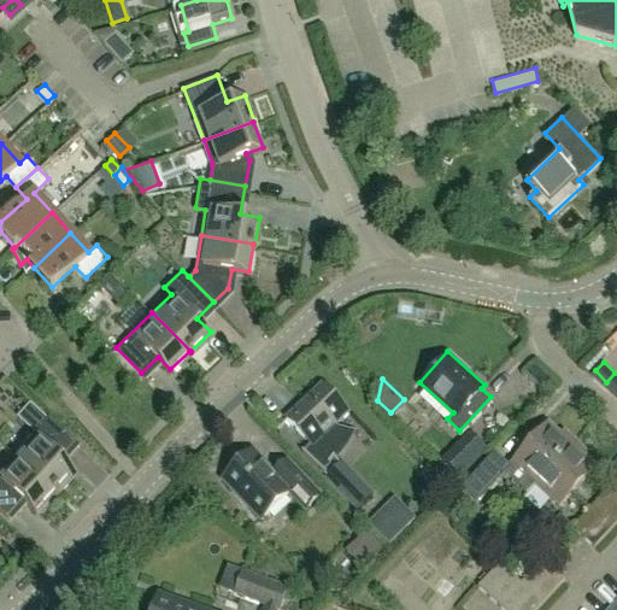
[(504,379),(489,383),(495,399),(509,394),(504,379)]
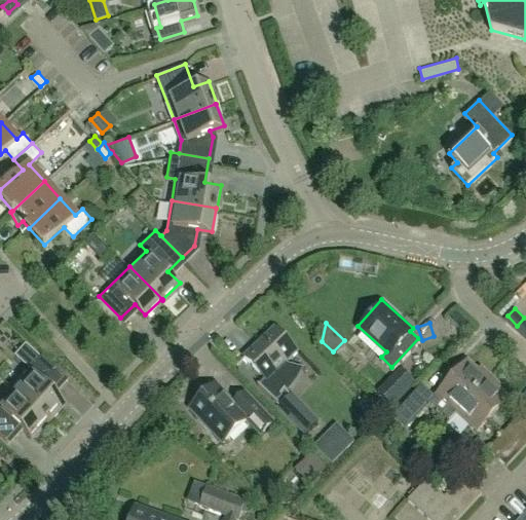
[(274,325),(243,354),(264,375),(268,379),(261,385),(305,431),(317,419),(291,392),(290,393),(288,388),(285,386),(295,367),(285,360),(297,348),(274,325)]
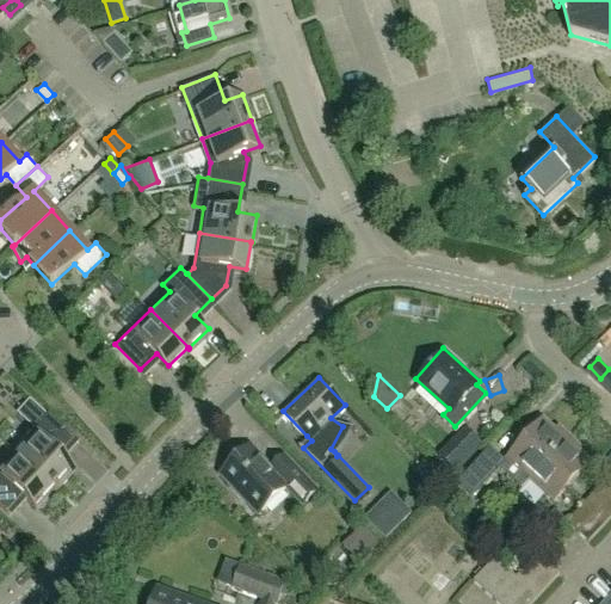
[(38,432),(20,451),(20,453),(54,482),(53,484),(55,485),(74,463),(60,451),(75,435),(49,411),(34,427),(38,432)]
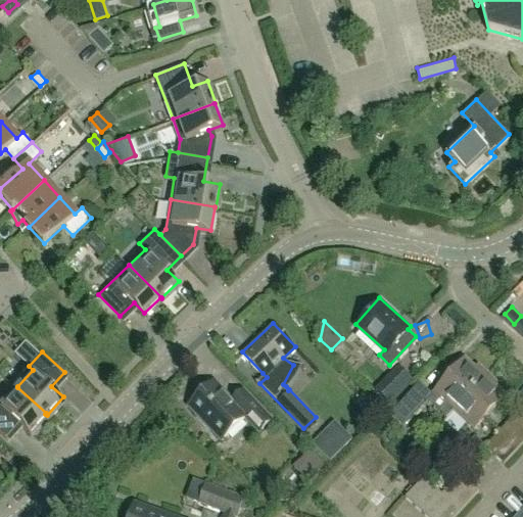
[(446,415),(490,369),(480,360),(478,363),(468,354),(433,392),(420,380),(418,382),(390,411),(394,414),(385,423),(395,433),(405,424),(402,423),(427,397),(431,403),(439,393),(441,395),(434,404),(446,415)]
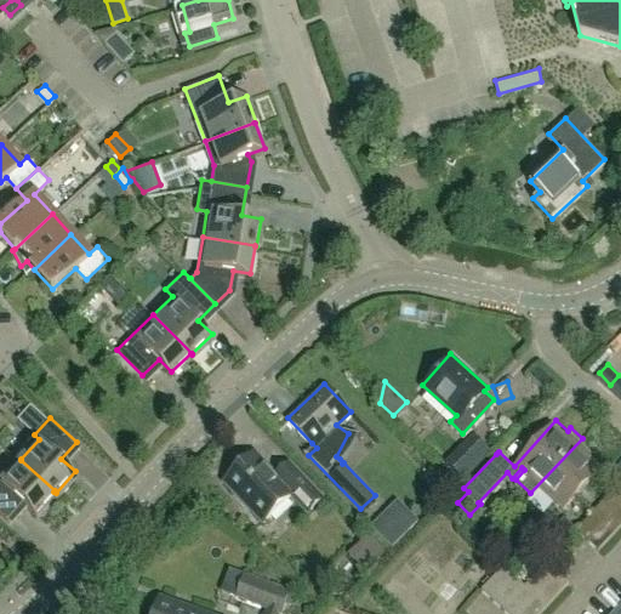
[(463,475),(489,448),(472,431),(446,458),(463,475)]
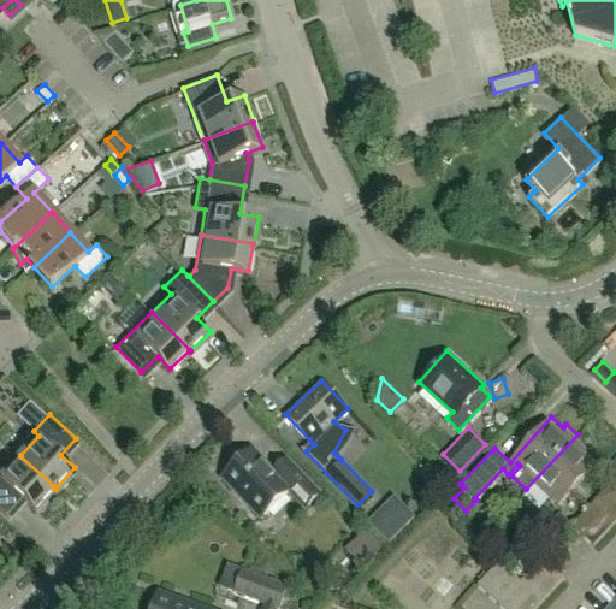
[(578,435),(526,489),(542,503),(550,492),(560,501),(598,459),(592,454),(594,449),(578,435)]
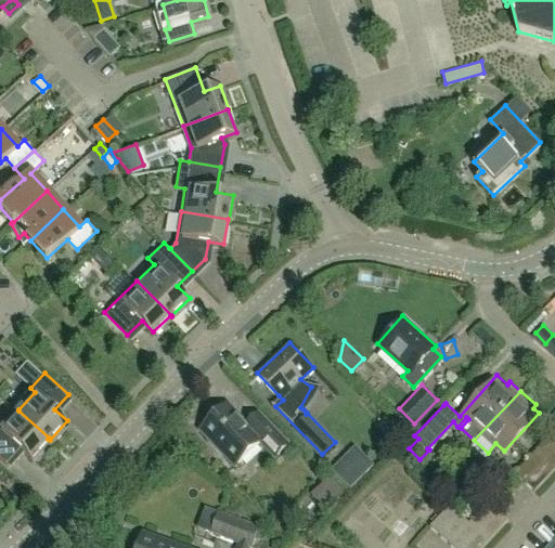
[(275,454),(287,442),(256,408),(244,419),(227,402),(201,427),(235,462),(260,439),(275,454)]
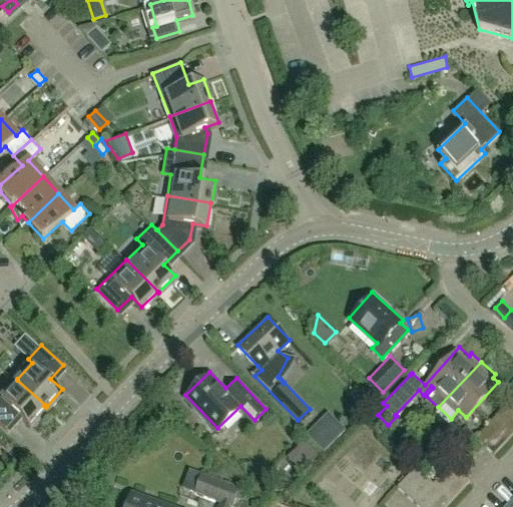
[(17,380),(17,379),(13,375),(0,389),(0,421),(6,427),(19,413),(29,422),(44,406),(45,405),(17,380)]
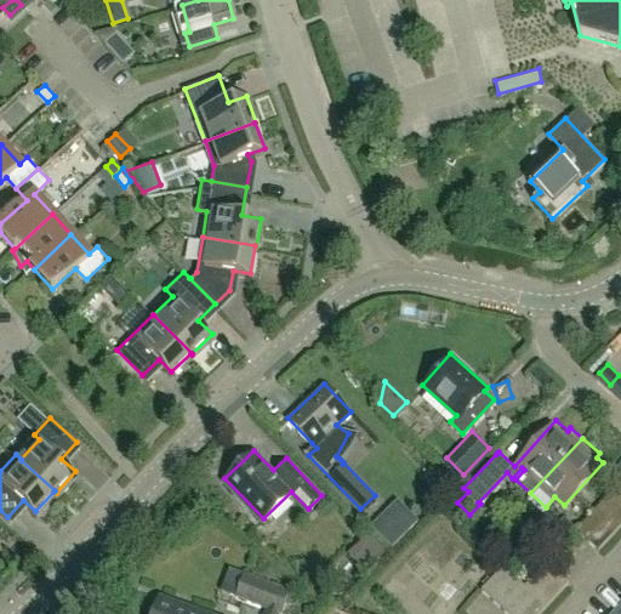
[(620,499),(620,478),(598,502),(609,512),(620,499)]
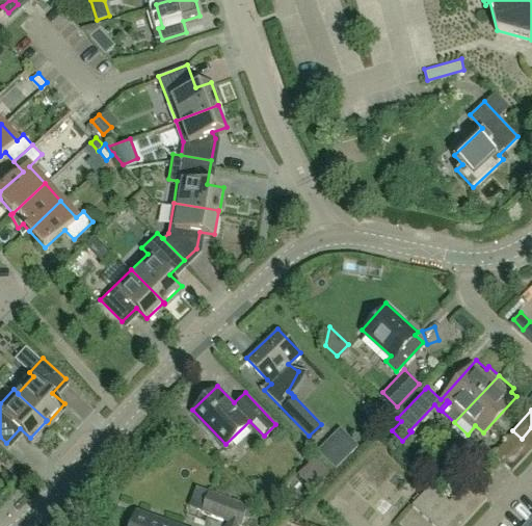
[(531,446),(531,427),(522,439),(531,447),(531,446)]
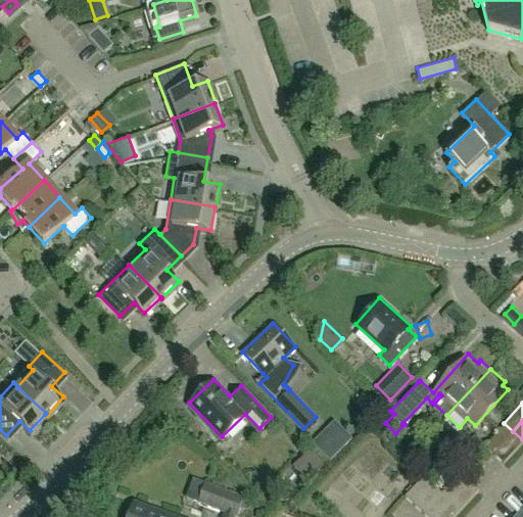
[(513,431),(504,423),(485,443),(494,452),(513,431)]
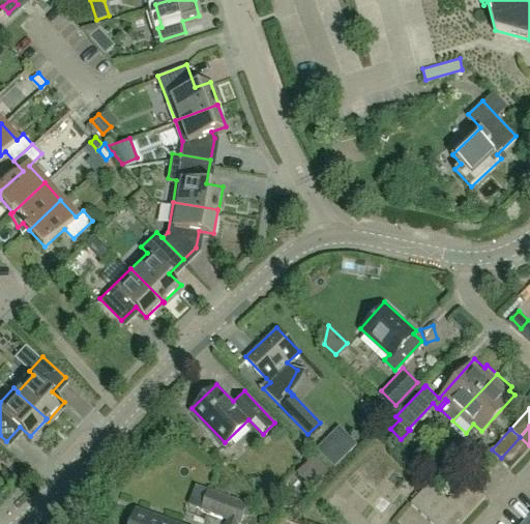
[(328,434),(317,445),(334,464),(347,453),(328,434)]
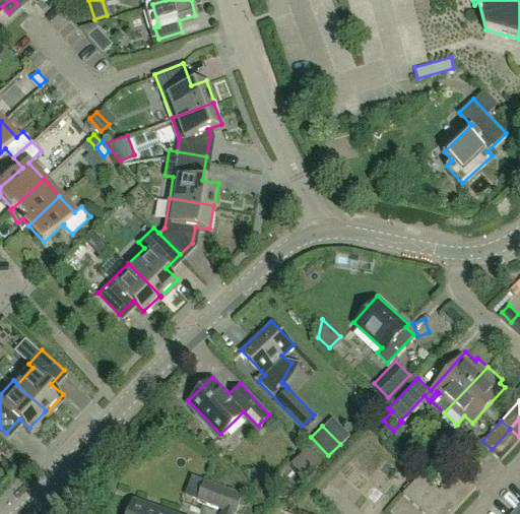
[(501,457),(519,437),(510,429),(492,449),(501,457)]
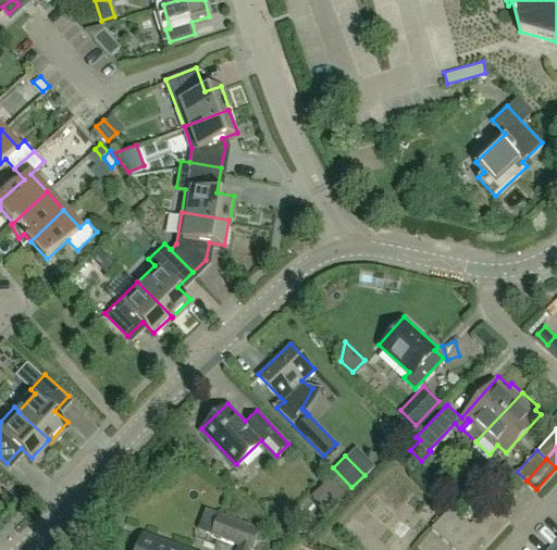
[(505,460),(491,476),(502,487),(517,471),(505,460)]
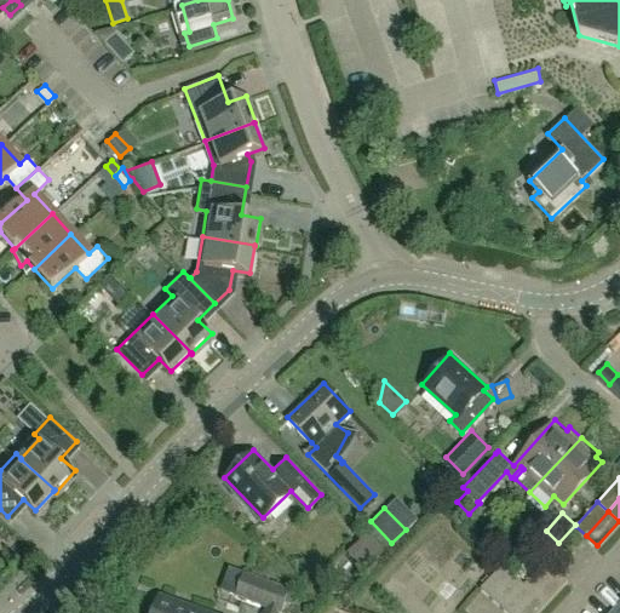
[(344,559),(363,574),(383,551),(365,536),(344,559)]
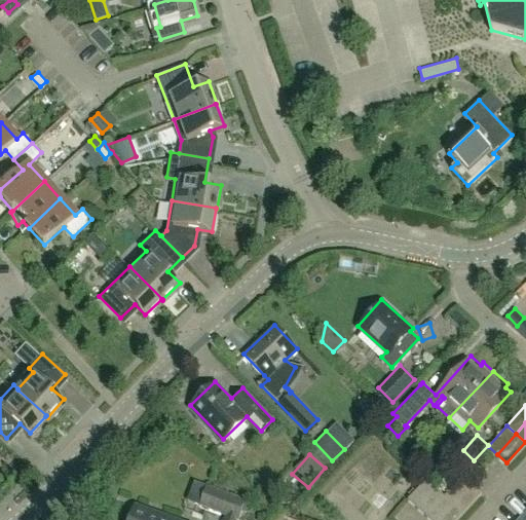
[(473,482),(463,474),(445,493),(454,503),(473,482)]
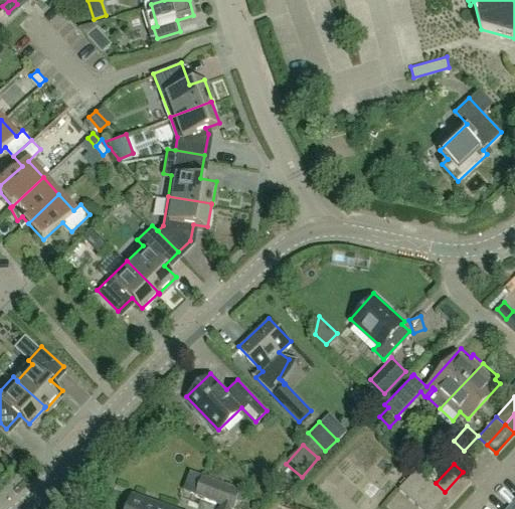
[(408,495),(426,475),(418,467),(399,487),(408,495)]
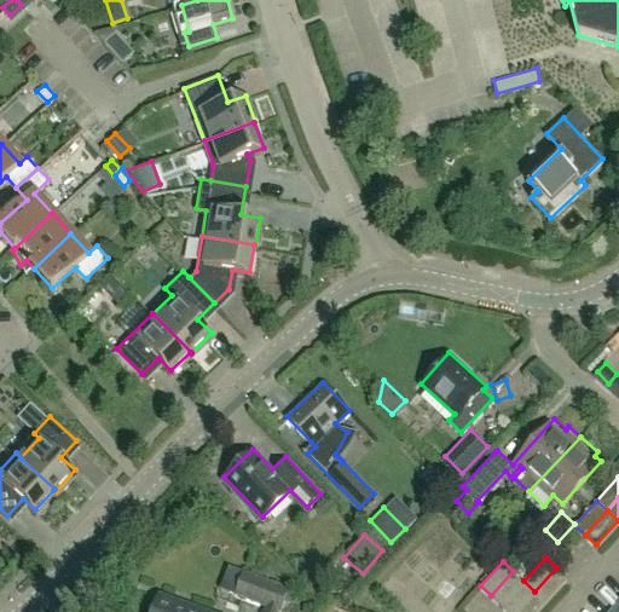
[(276,611),(288,584),(243,567),(233,589),(264,601),(260,611),(276,611)]
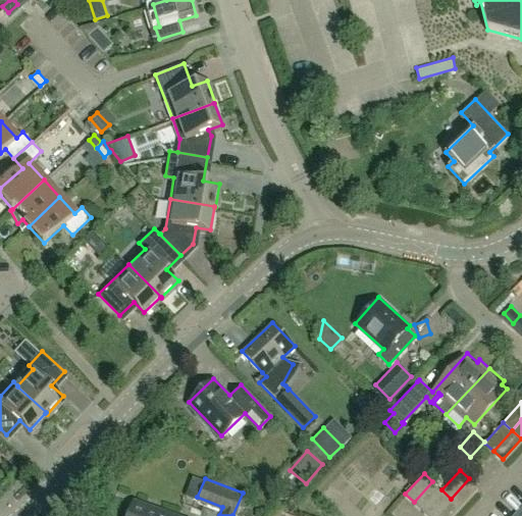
[(478,486),(469,478),(451,499),(460,507),(478,486)]
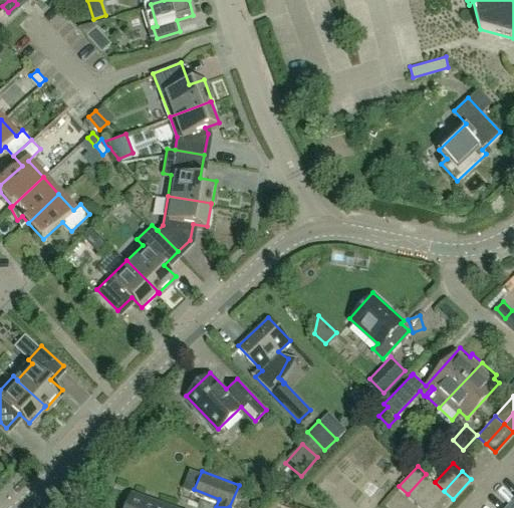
[(435,482),(426,474),(408,494),(417,502),(435,482)]
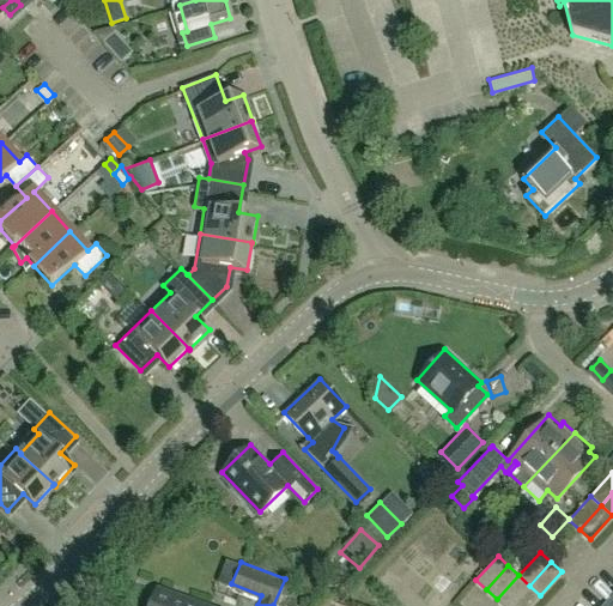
[(510,605),(529,586),(519,575),(497,599),(504,605),(510,605)]
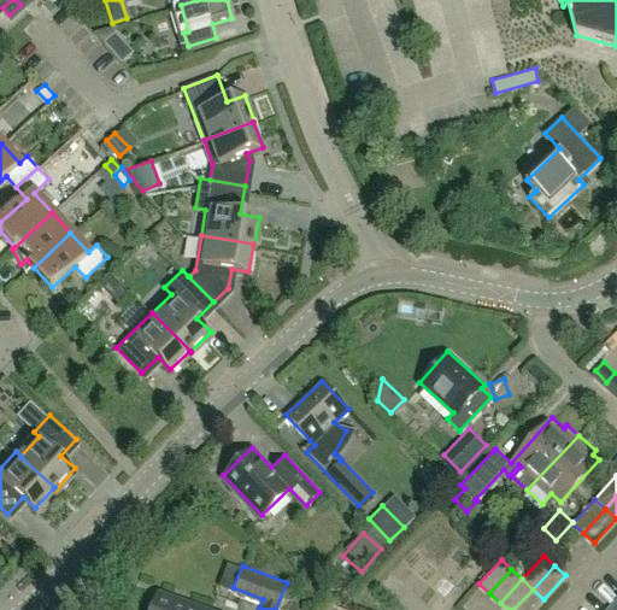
[(533,609),(544,599),(533,590),(513,609),(533,609)]
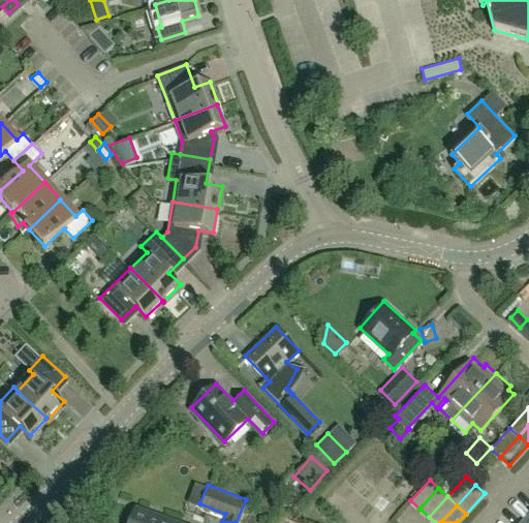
[(181,522),(135,506),(129,522),(181,522)]
